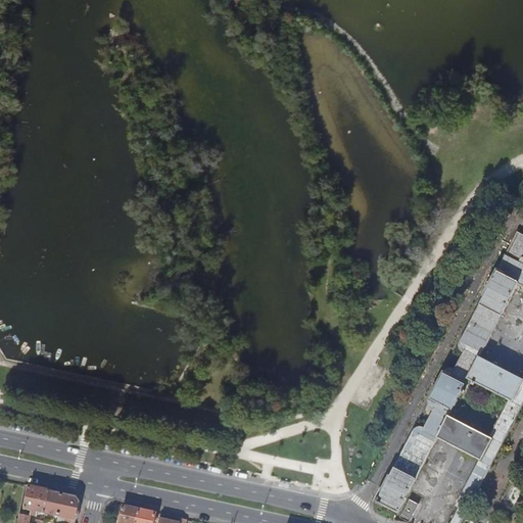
[(519,257),(522,248),(522,235),(517,232),(507,251),(519,257)]
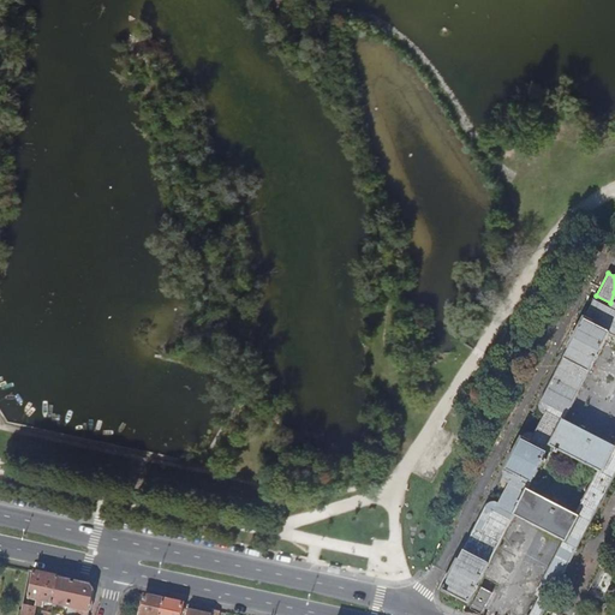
[(525,430),(500,478),(509,483),(499,503),(489,499),(441,591),(467,605),(514,517),(562,542),(575,548),(614,471),(614,449),(613,448),(563,423),(609,335),(614,338),(614,304),(610,303),(596,296),(536,411),(544,415),(535,435),(525,430)]
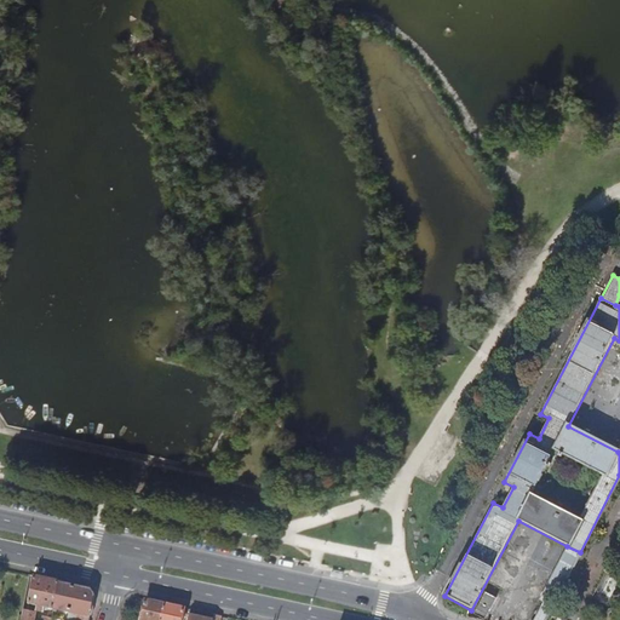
[(567,577),(580,552),(567,546),(539,601),(541,603),(551,608),(567,577)]
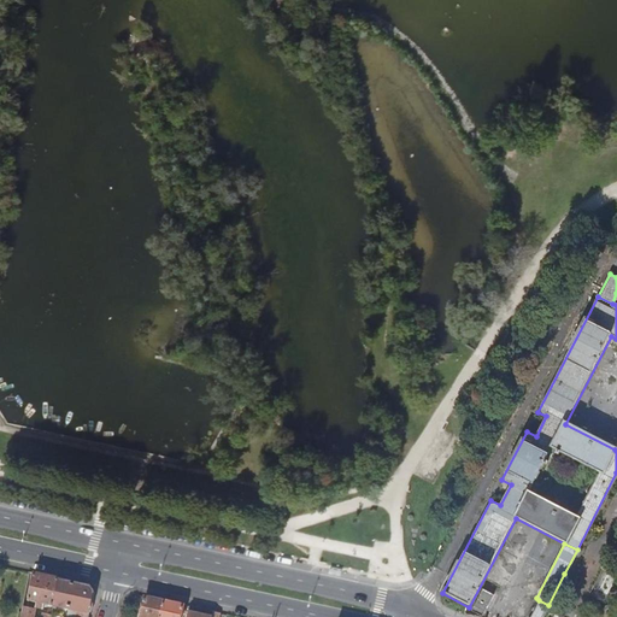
[(53,605),(59,579),(43,576),(34,574),(29,601),(37,603),(36,607),(43,609),(45,604),(53,606),(53,605)]
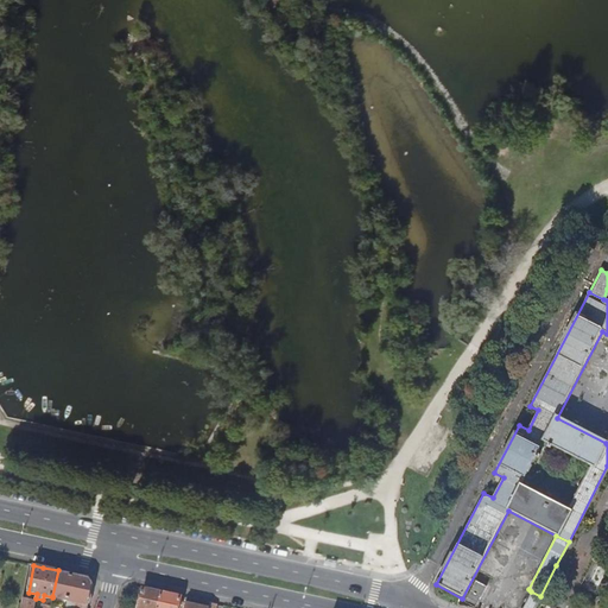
[(552,605),(569,572),(556,565),(540,596),(531,591),(521,607),(533,607),(536,603),(543,607),(546,601),(552,605)]
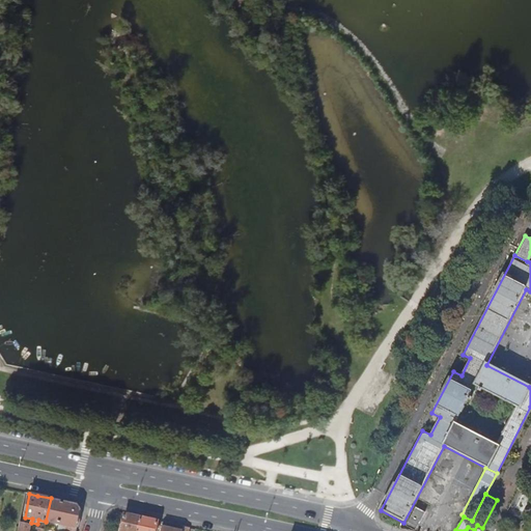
[(522,512),(530,498),(523,495),(515,509),(522,512)]
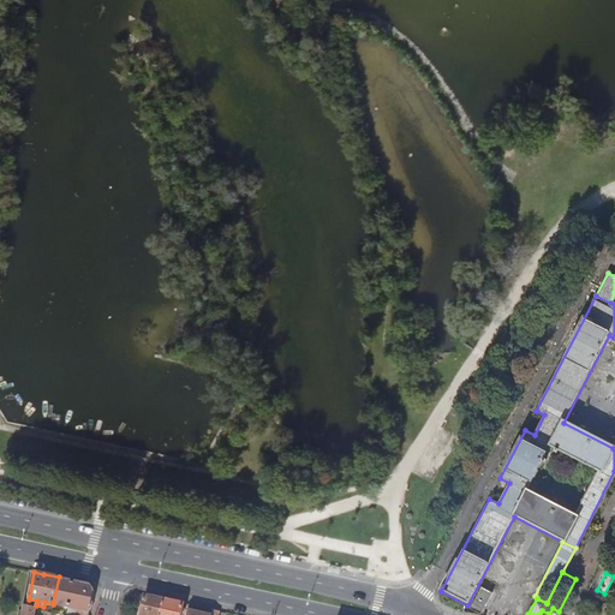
[(88,614),(93,591),(89,584),(76,580),(59,577),(53,603),(69,607),(66,614),(88,614)]
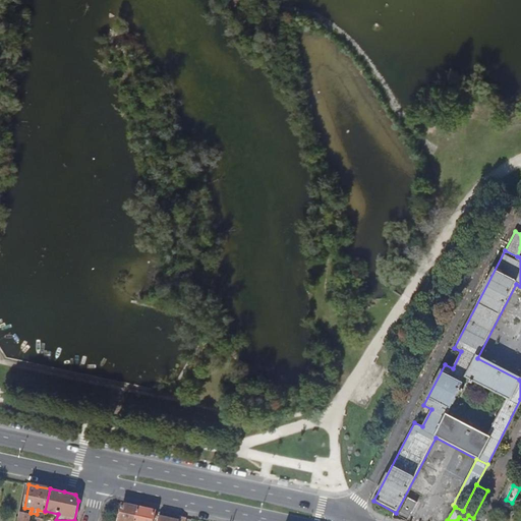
[(134,520),(138,508),(124,506),(122,505),(121,510),(118,520),(134,520)]
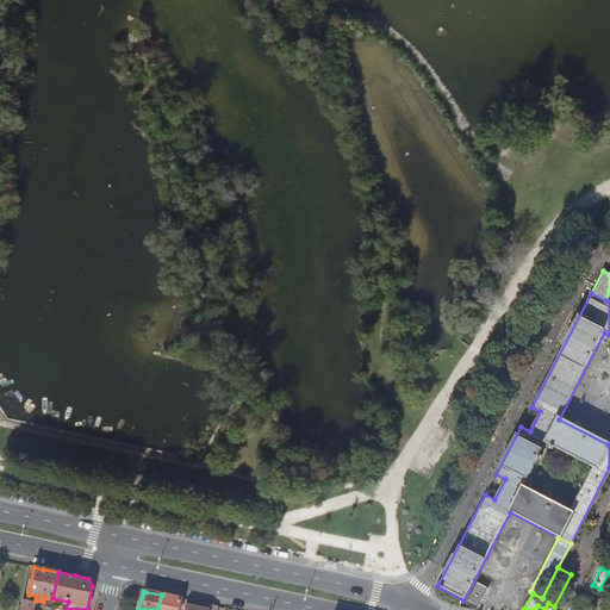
[(178,609),(181,599),(176,598),(162,595),(157,609),(178,609)]
